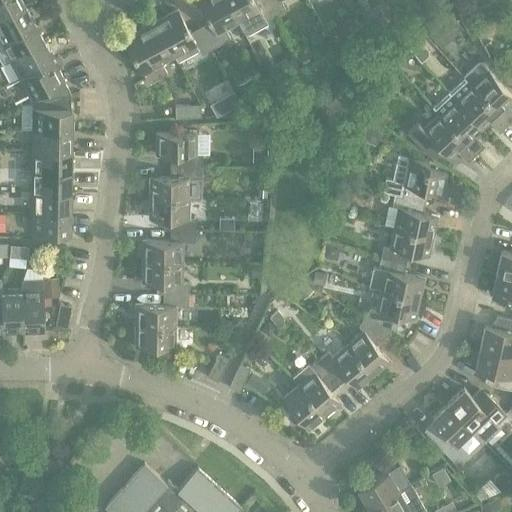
[(0,0),(0,19),(25,6),(22,0),(0,0)]
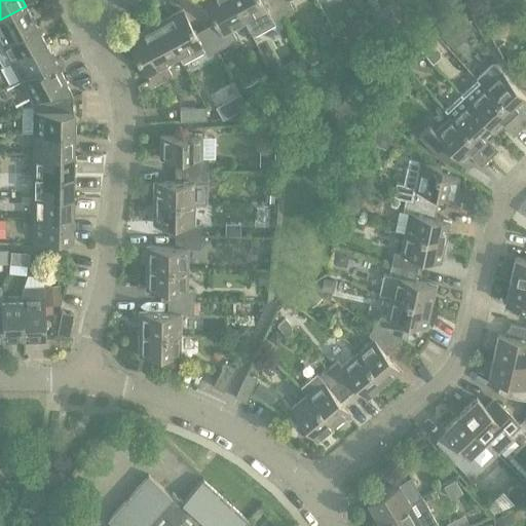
[(203,0),(216,23),(205,28),(218,50),(237,40),(232,31),(246,24),(232,0),(203,0)]
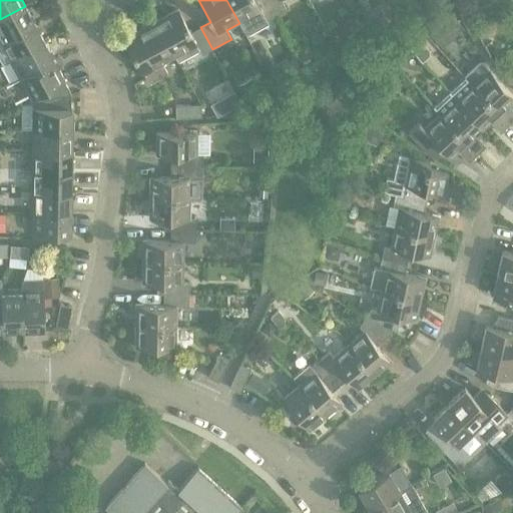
[(226,0),(239,23),(244,32),(277,15),(268,0),(226,0)]
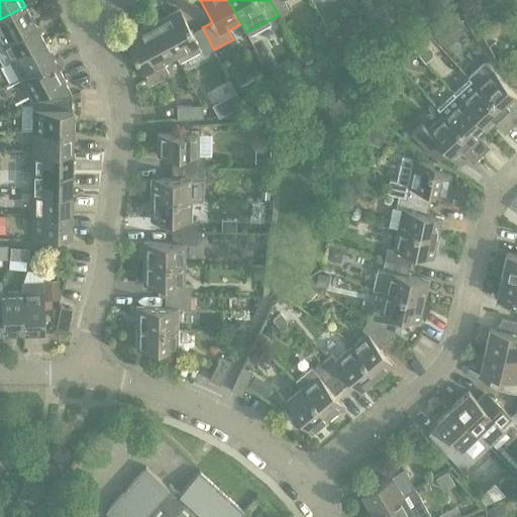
[(270,0),(279,15),(289,9),(284,0),(270,0)]
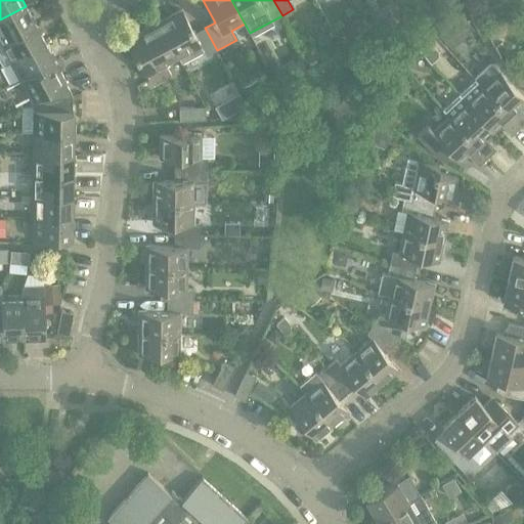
[(440,4),(430,9),(435,18),(445,13),(440,4)]
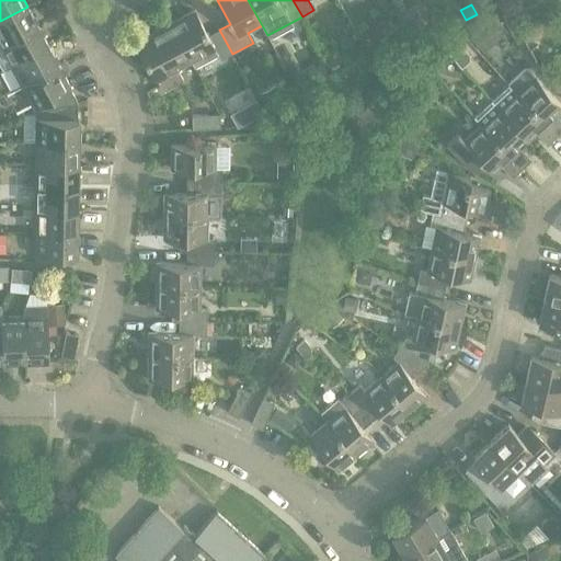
[(27,7),(0,21),(0,47),(38,26),(27,7)]
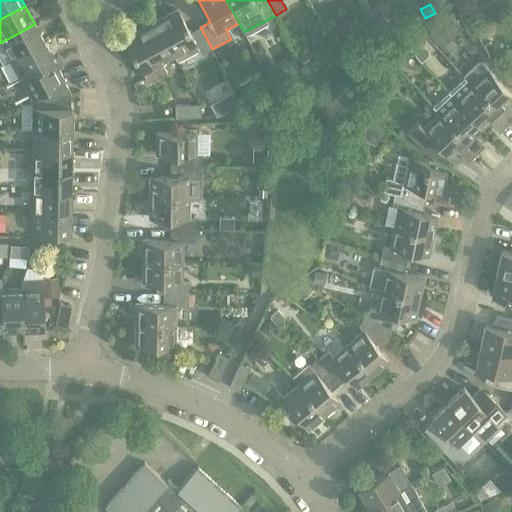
[(156,21),(175,56),(178,62),(199,50),(201,55),(212,49),(200,27),(190,33),(177,10),(156,21)]
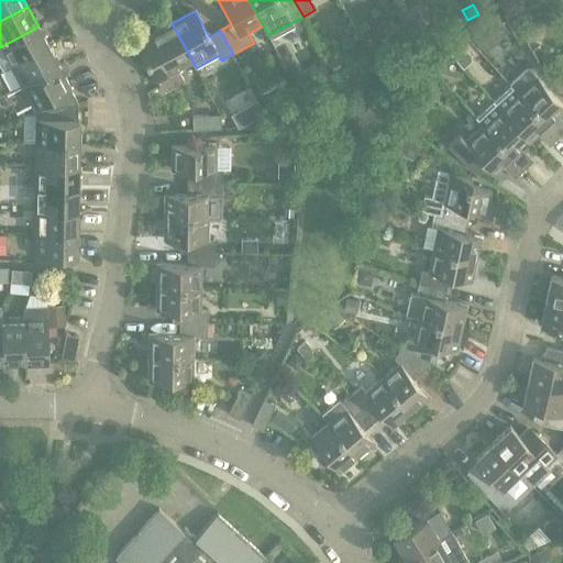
[(412,15),(400,22),(407,35),(419,29),(412,15)]
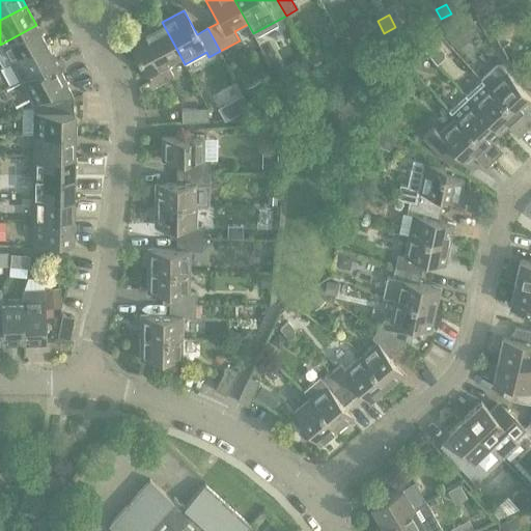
[(467,15),(446,35),(459,49),(480,29),(467,15)]
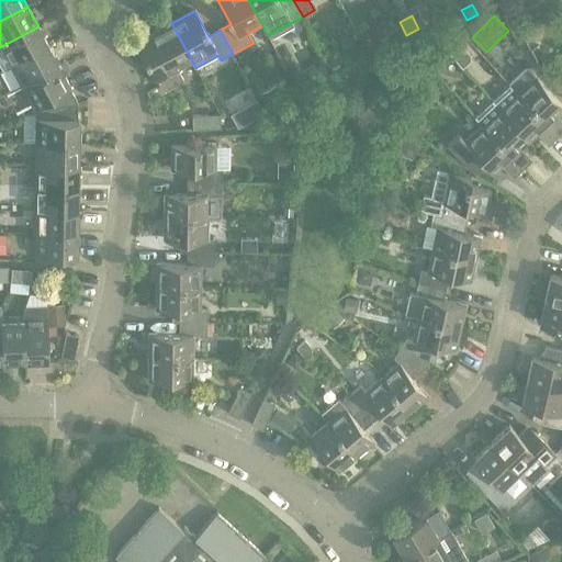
[(178,69),(192,62),(171,23),(136,43),(163,92),(184,80),(178,69)]
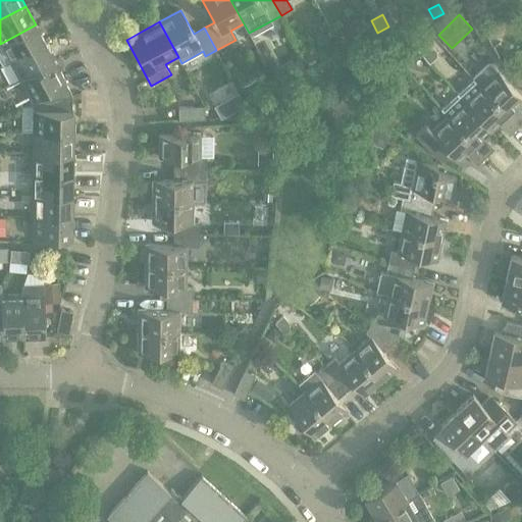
[(36,24),(0,44),(0,57),(4,64),(10,61),(45,42),(36,24)]
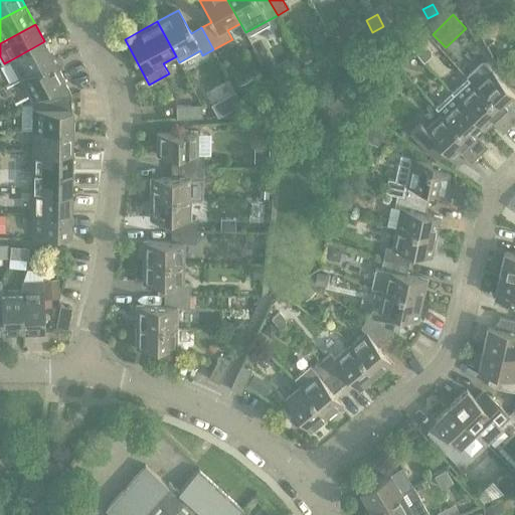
[(495,24),(481,32),(489,46),(503,39),(495,24)]
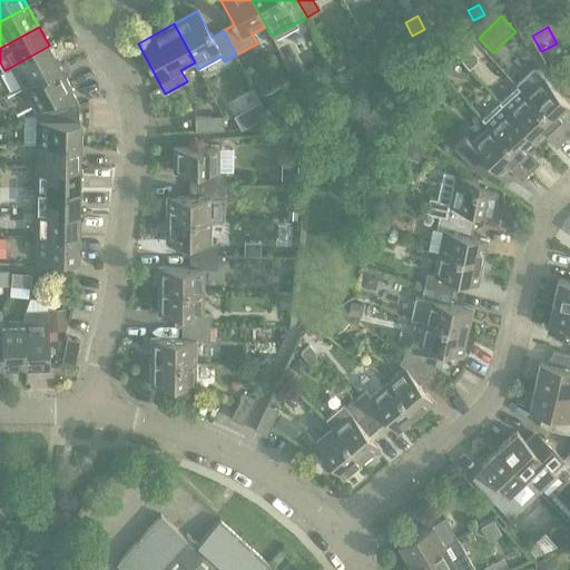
[(462,37),(450,47),(452,49),(462,61),(473,51),(474,50),(462,37)]
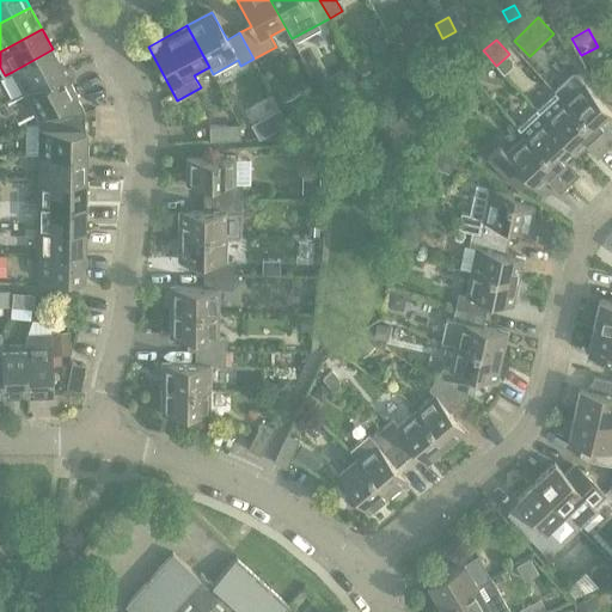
[(407,41),(396,47),(403,60),(414,53),(407,41)]
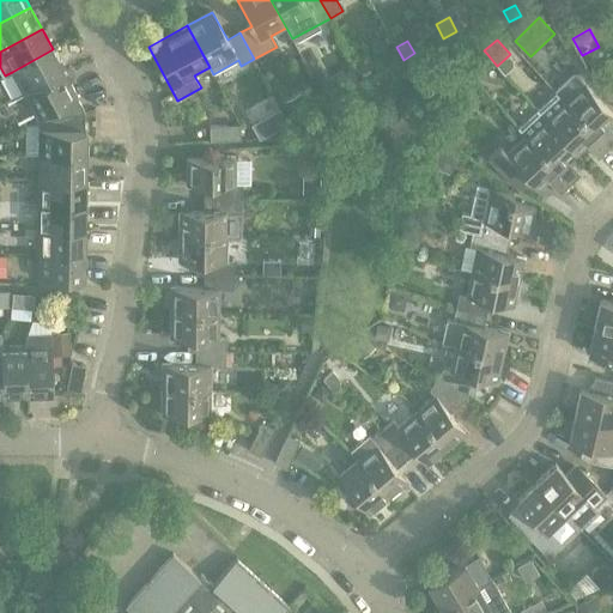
[(12,72),(24,95),(65,72),(53,49),(12,72)]
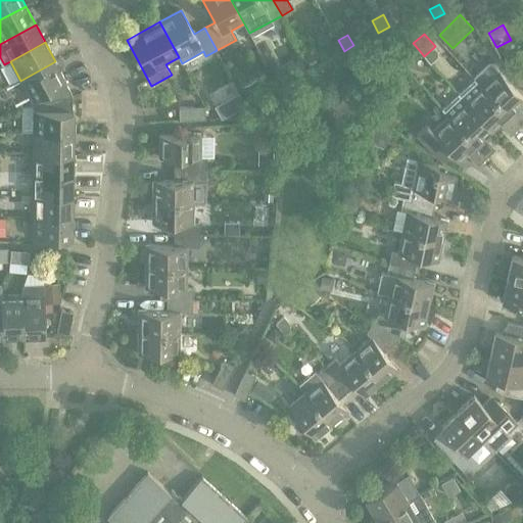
[(402,46),(394,54),(402,62),(411,55),(402,46)]
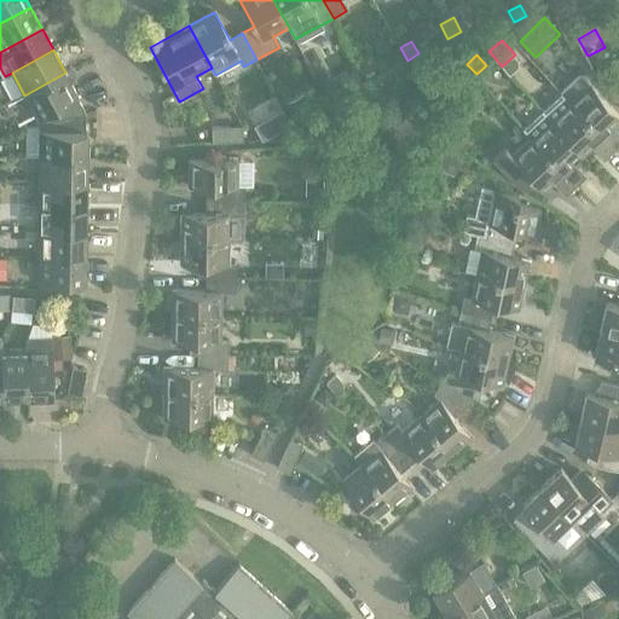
[(35,116),(38,125),(86,114),(86,113),(76,97),(79,96),(65,73),(24,96),(35,116)]
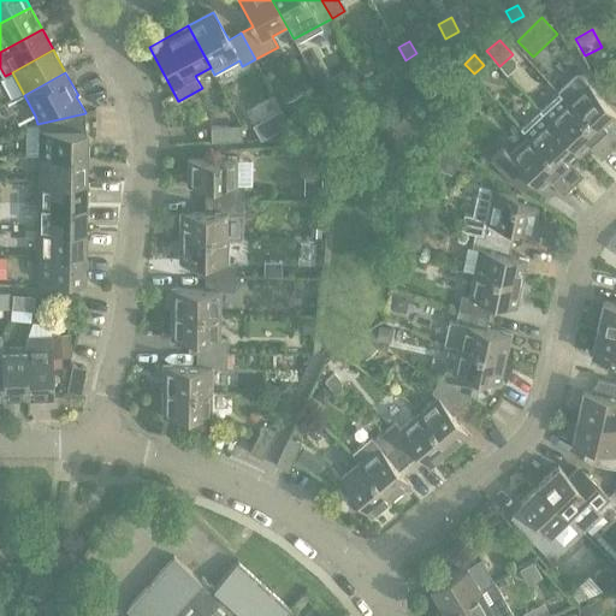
[(558,93),(611,150),(615,146),(615,132),(610,126),(615,122),(615,116),(579,75),(558,93)]
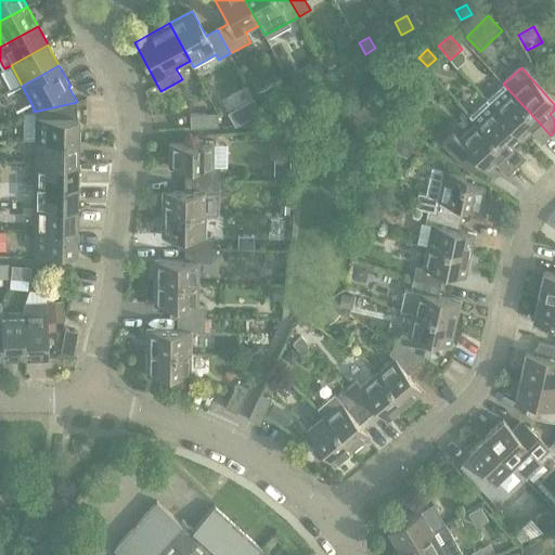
[(304,69),(289,77),(295,86),(308,78),(304,69)]
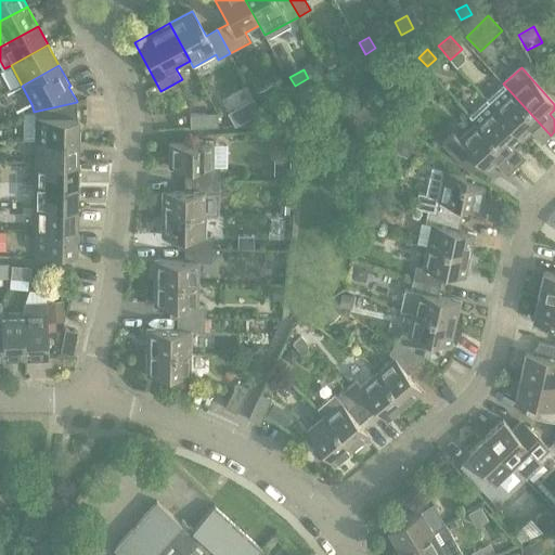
[(545,81),(554,91),(554,72),(545,81)]
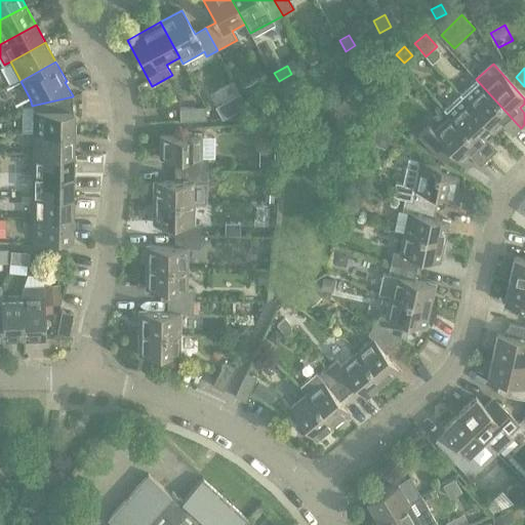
[(459,94),(494,132),(501,125),(513,136),(521,128),(476,79),(459,94)]
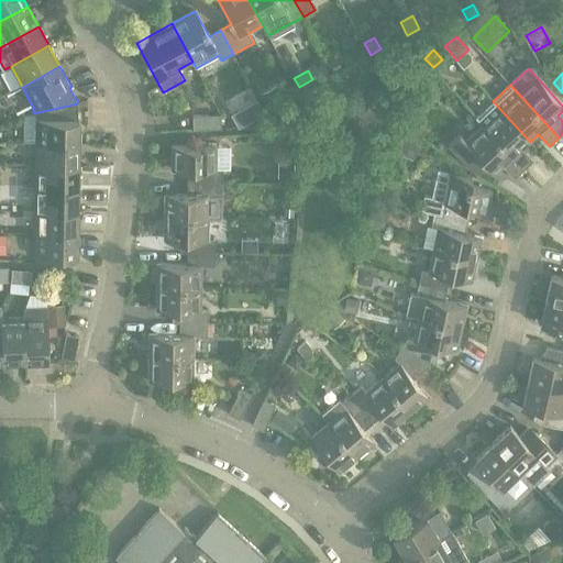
[(276,86),(262,94),(268,106),(283,98),(276,86)]
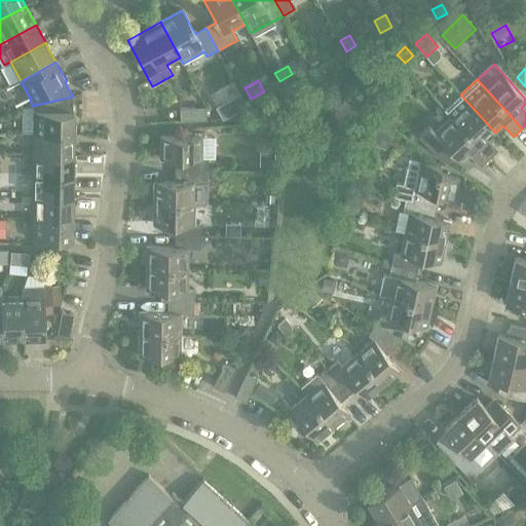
[(450,117),(489,159),(498,150),(488,140),(495,133),(460,95),(445,109),(451,116),(450,117)]
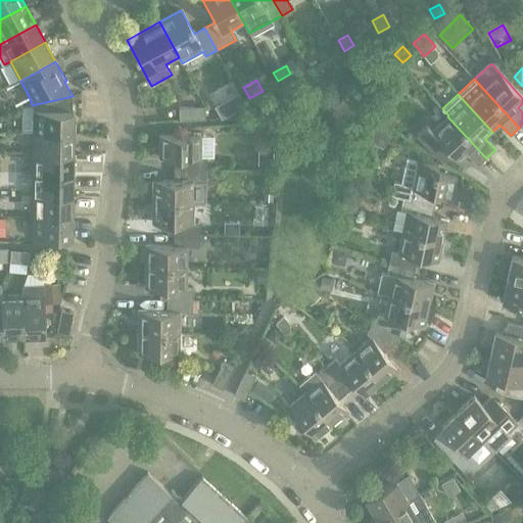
[(34,113),(34,134),(74,134),(74,111),(73,111),(73,96),(32,105),(34,113)]
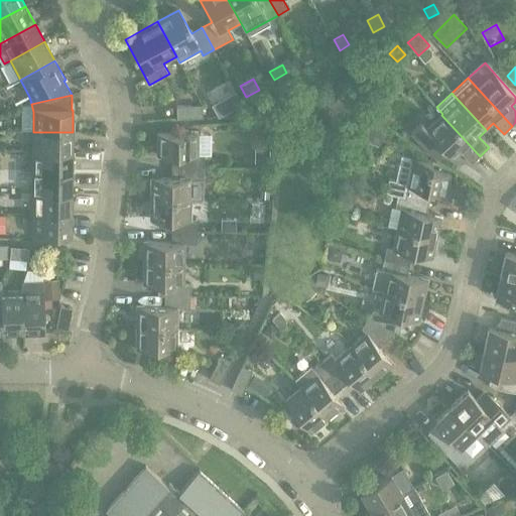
[(176,107),(177,119),(203,118),(202,106),(176,107)]
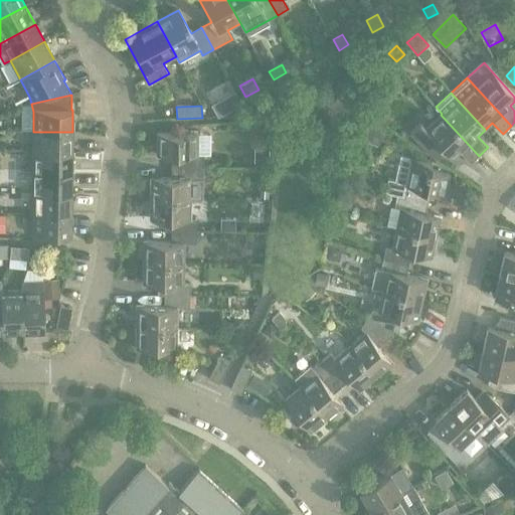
[(470,164),(479,156),(441,115),(425,129),(420,124),(410,134),(428,154),(431,153),(436,158),(445,151),(453,160),(460,153),(470,164)]
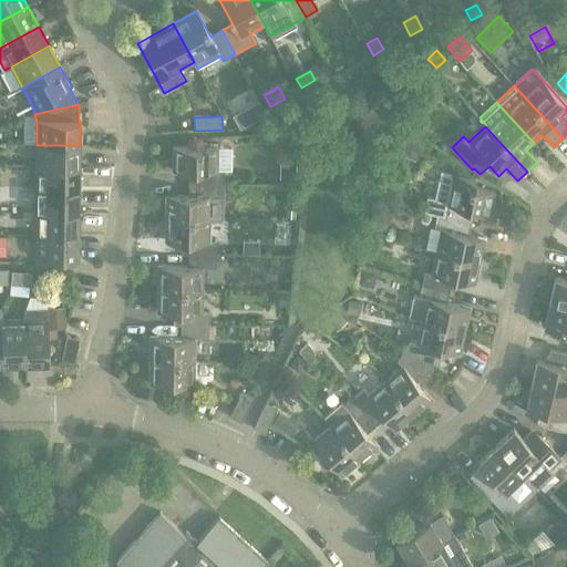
[(399,141),(394,151),(408,157),(416,137),(418,135),(404,129),(399,141)]
